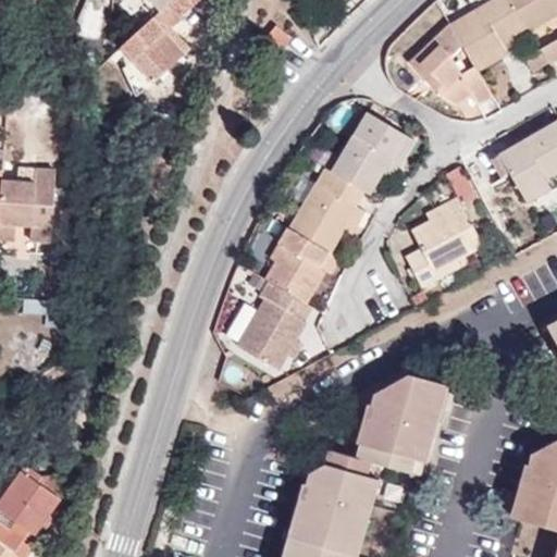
[(172,0),(162,10),(121,46),(155,82),(190,50),(171,26),(199,0),(172,0)]
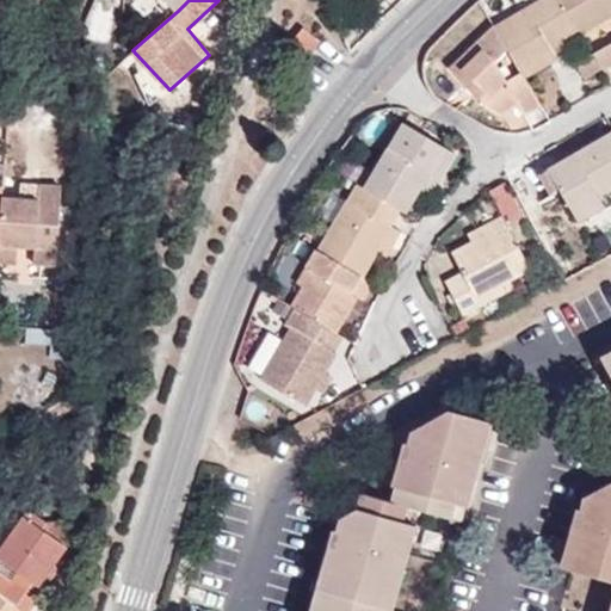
[(167,0),(178,11),(189,0),(167,0)]
